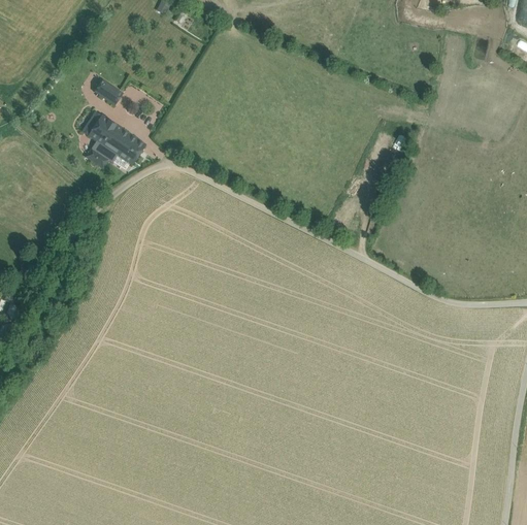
[(161,0),(158,5),(165,9),(170,1),(168,0),(161,0)]
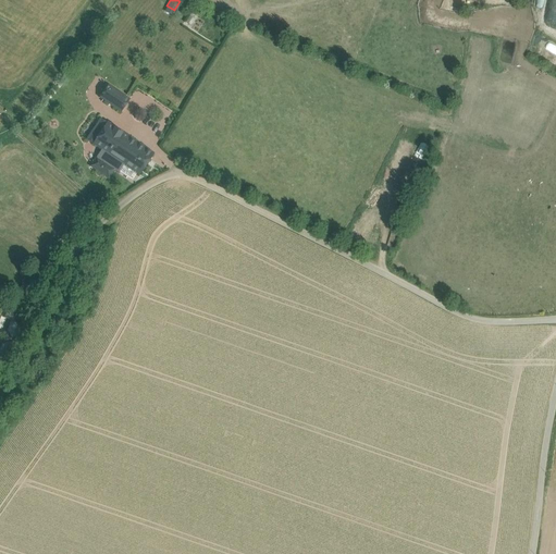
[(197,16),(192,13),(188,19),(194,22),(197,16)]
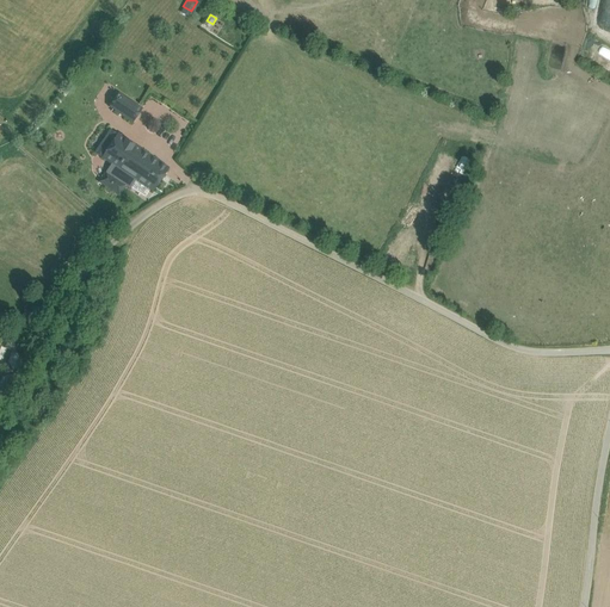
[(143,106),(119,91),(110,104),(134,121),(143,106)]
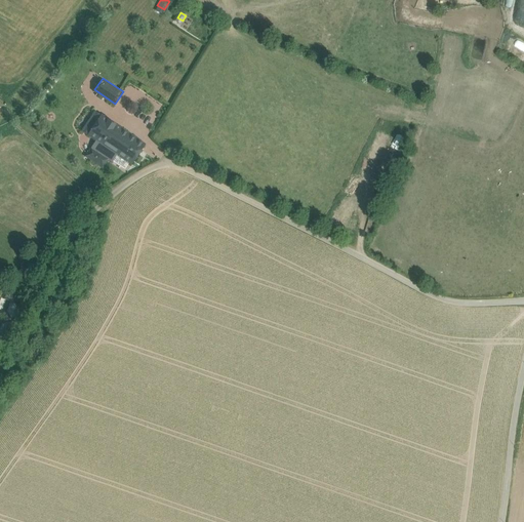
[(88,133),(102,113),(95,109),(82,129),(88,133)]
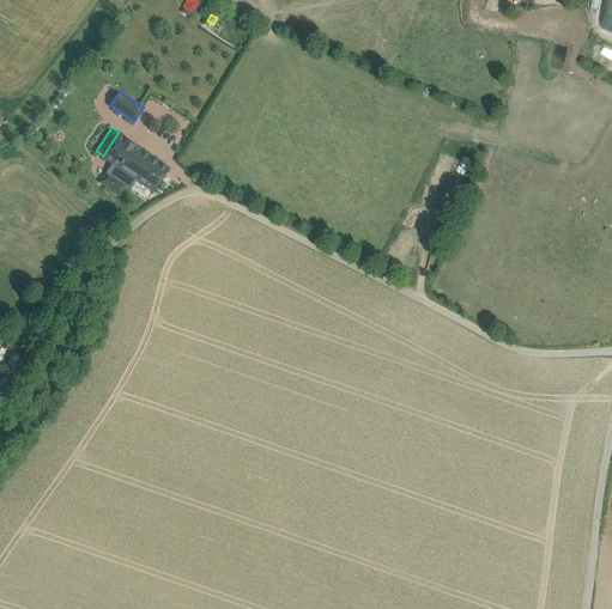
[(119,132),(103,156),(113,162),(138,178),(155,190),(170,166),(119,132)]
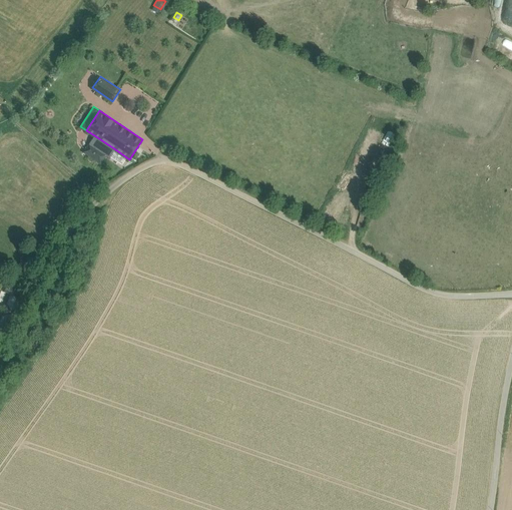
[(89,142),(106,154),(110,156),(115,149),(94,135),(90,142),(89,142)]
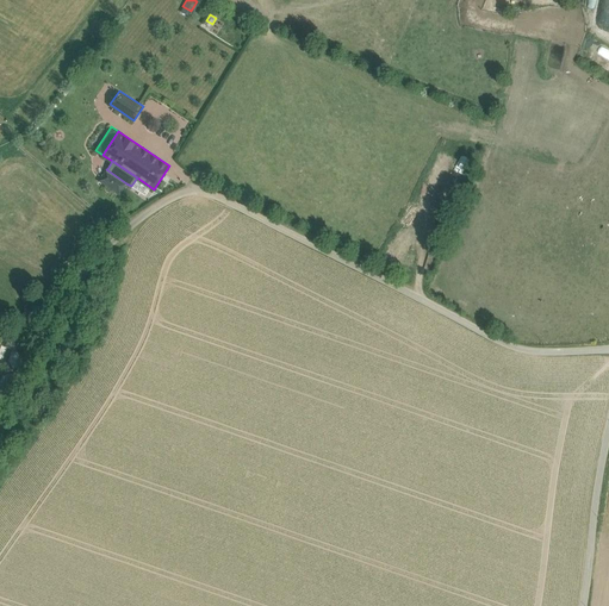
[(126,183),(106,169),(100,180),(120,193),(126,183)]
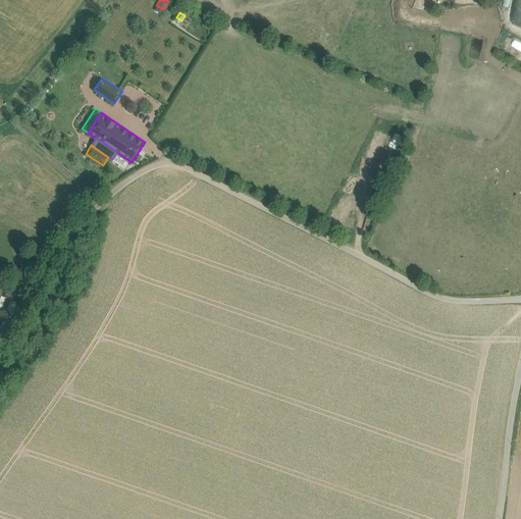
[(7,290),(5,295),(13,298),(15,293),(7,290)]
